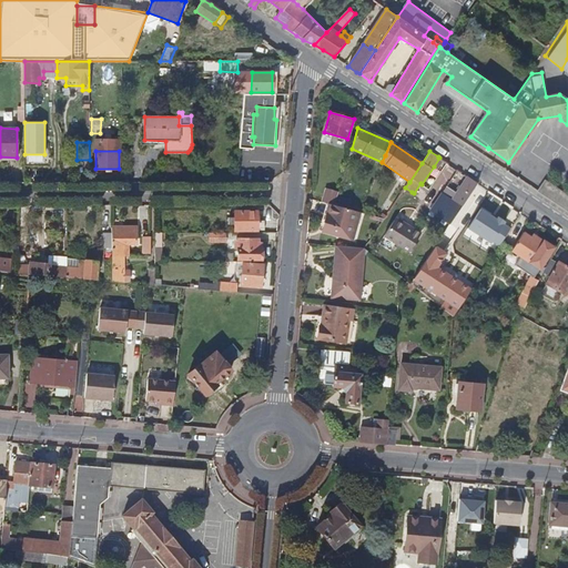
[(439,158),(434,166),(437,169),(444,161),(439,158)]
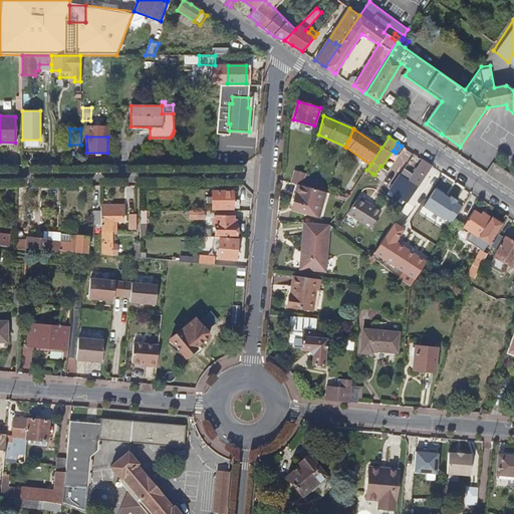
[(419,186),(432,166),(424,160),(415,154),(412,159),(416,162),(410,171),(405,168),(401,175),(419,186)]
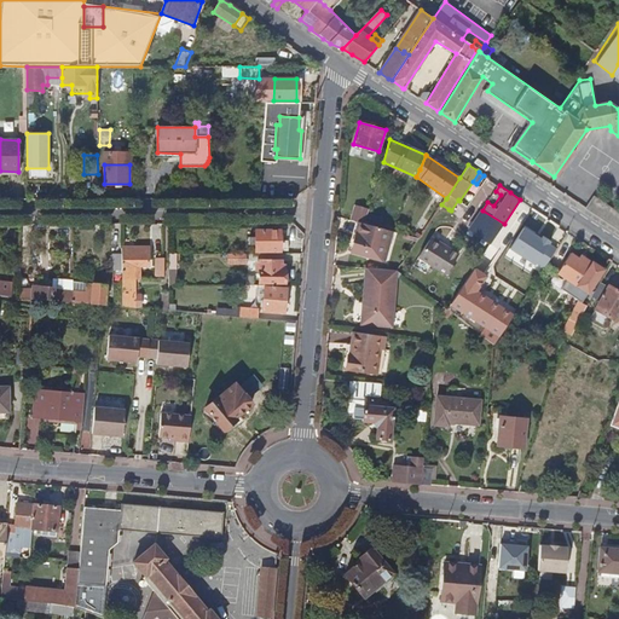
[(496,191),(487,202),(493,206),(501,195),(496,191)]
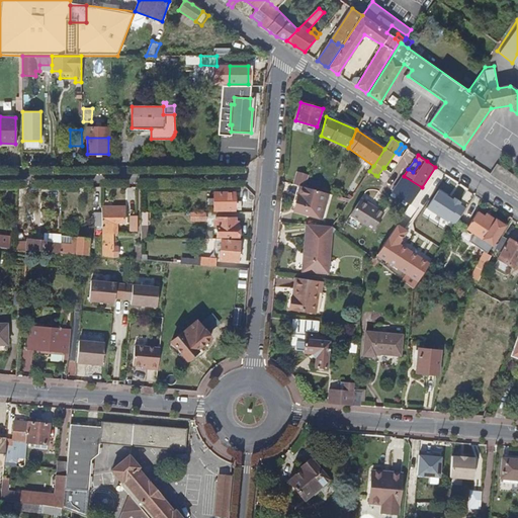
[(305,187),(309,176),(296,173),(293,184),(301,186),(305,187)]
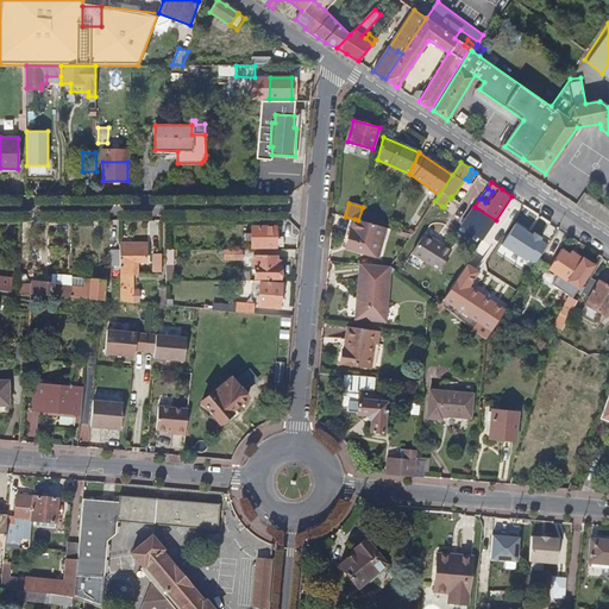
[(482,242),(496,220),(475,207),(462,227),(482,242)]
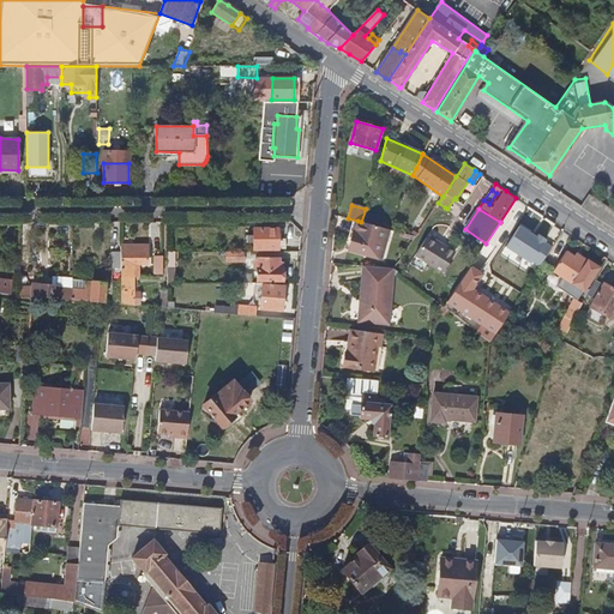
[(373,226),(375,216),(367,214),(365,223),(373,226)]
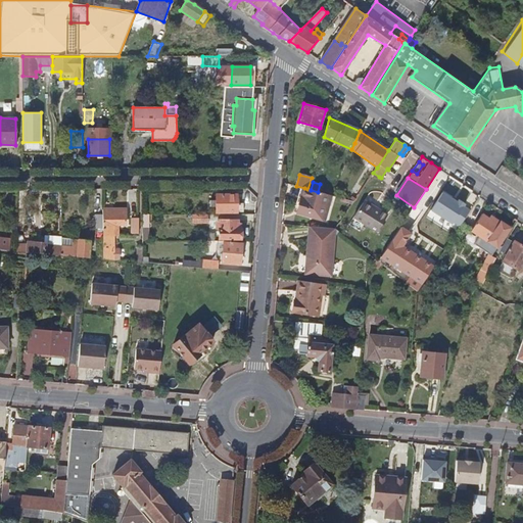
[(329,205),(331,195),(318,192),(311,190),(307,189),(304,188),(297,214),(329,222),(333,206),(329,205)]
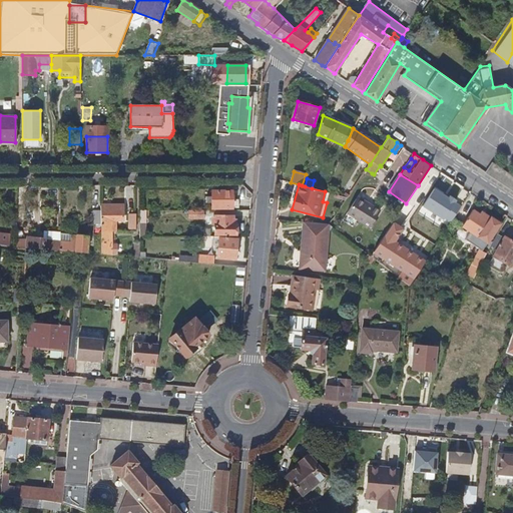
[(347,187),(341,195),(347,197),(352,190),(347,187)]
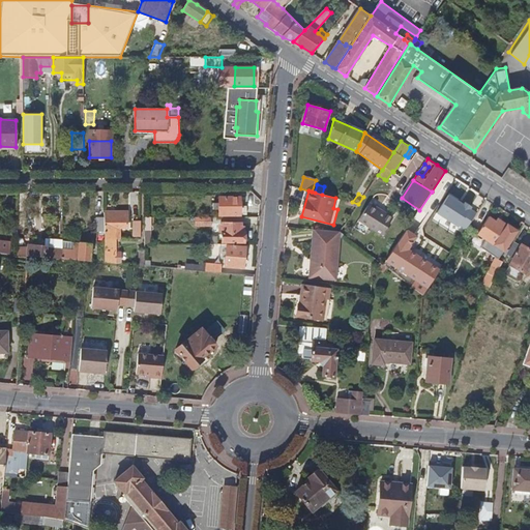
[(240,214),(240,197),(218,197),(218,203),(213,203),(213,208),(218,208),(218,214),(240,214)]
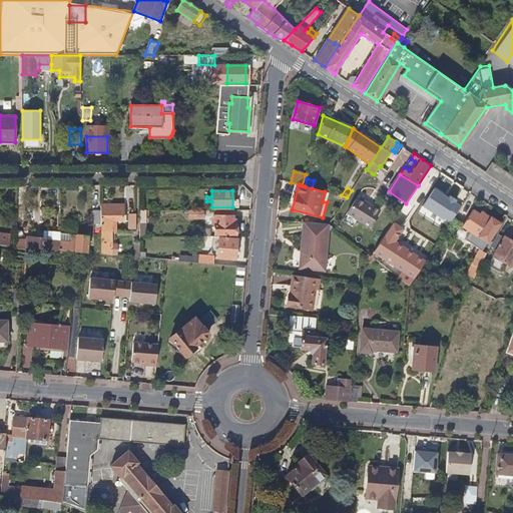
[(445,230),(464,200),(453,192),(424,236),(435,244),(445,230)]
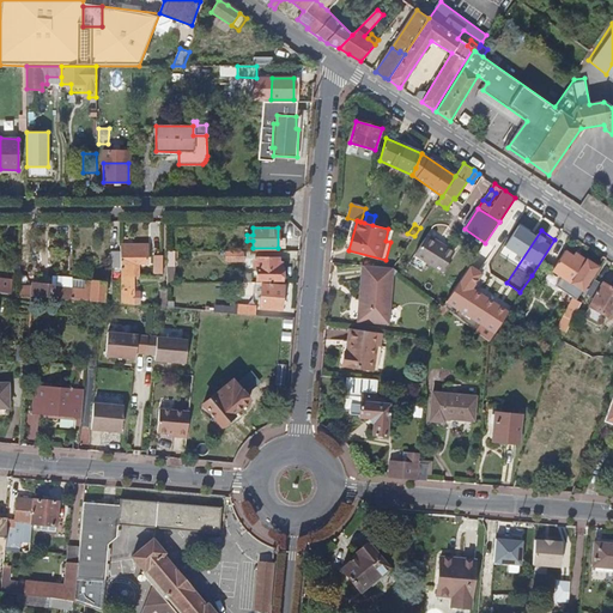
[(454,252),(441,242),(439,244),(426,235),(414,250),(441,269),(447,261),(454,252)]
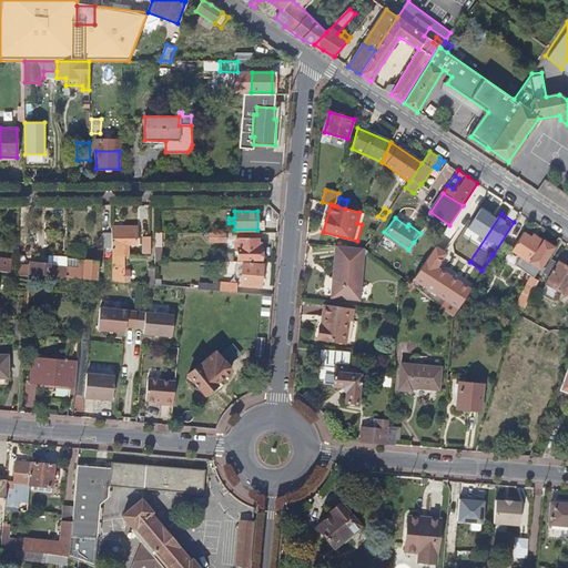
[(123,256),(123,244),(137,244),(137,227),(112,227),(112,234),(112,250),(112,256),(123,256)]
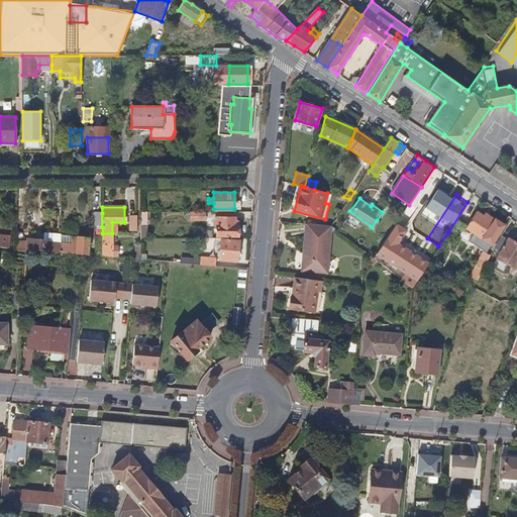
[(152,211),(141,211),(141,237),(147,237),(147,224),(152,224),(152,211)]
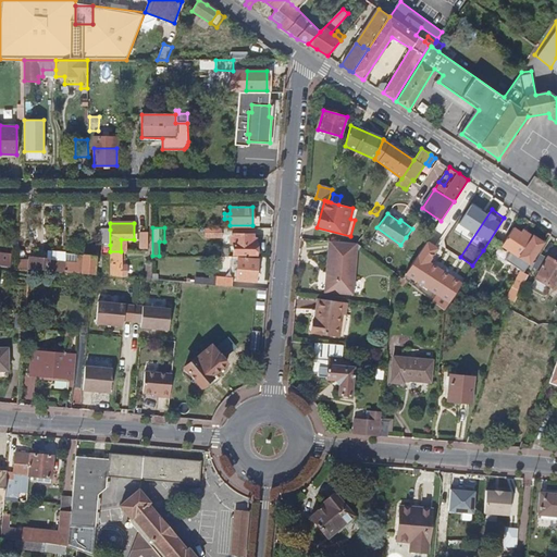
[(222,236),(222,227),(206,227),(206,236),(222,236)]
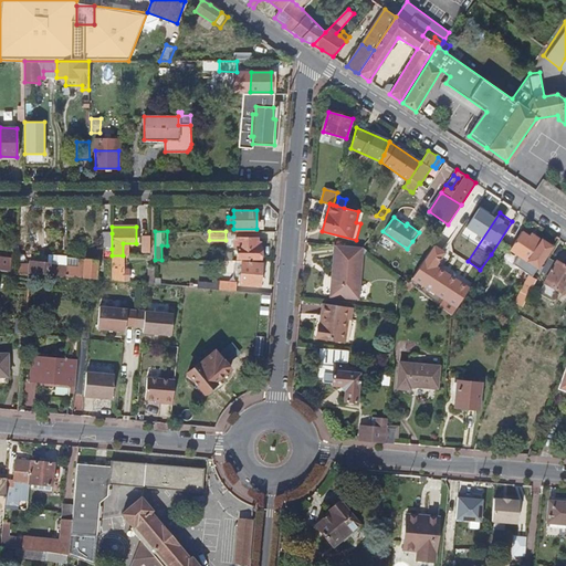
[(531,276),(552,247),(532,233),(530,236),(522,231),(510,250),(519,255),(512,264),(531,276)]
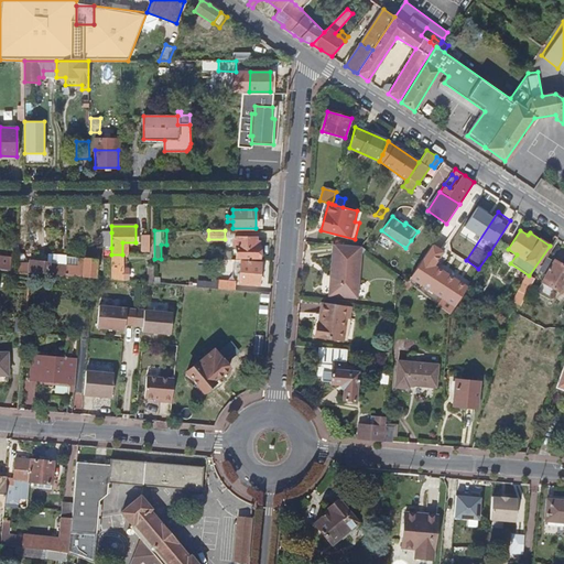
[(381,235),(378,240),(388,246),(391,240),(381,235)]
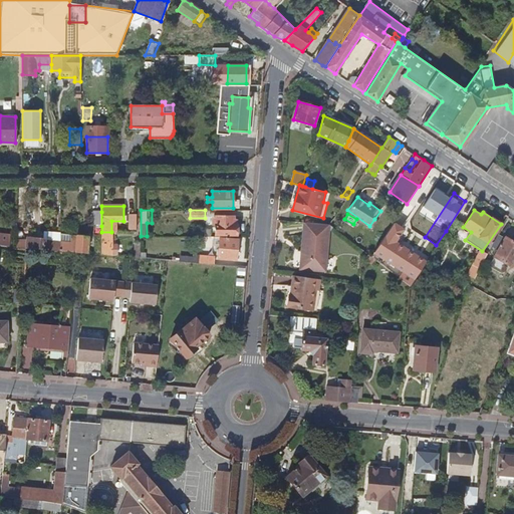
[(237,235),(237,225),(234,225),(234,217),(216,216),(216,235),(237,235)]
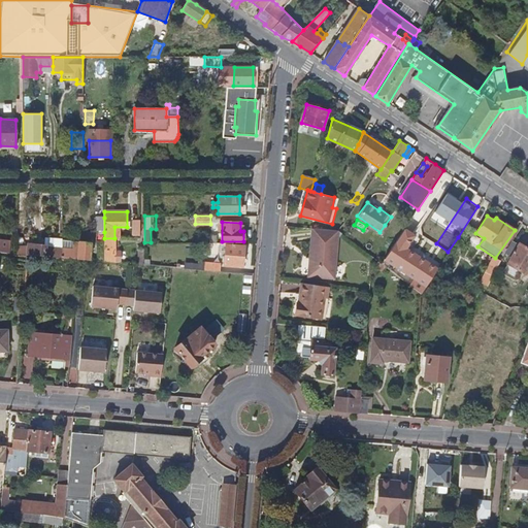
[(333,278),(338,231),(312,228),(307,275),(333,278)]
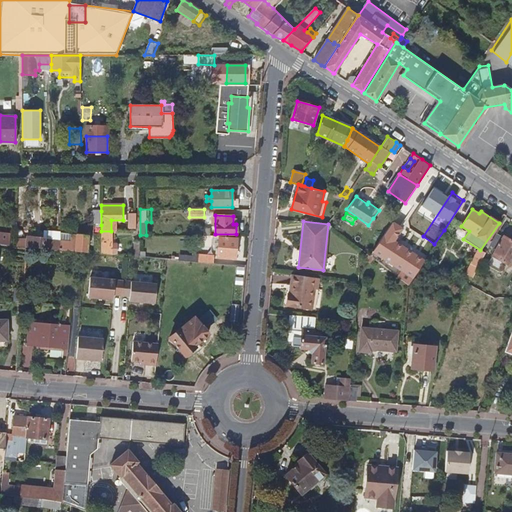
[(397,234),(401,228),(392,222),(388,228),(397,234)]
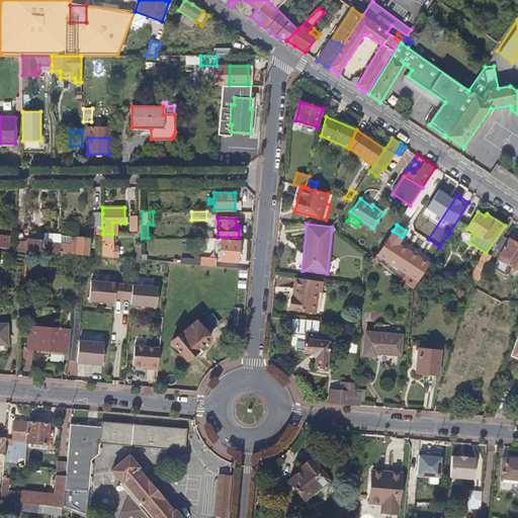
[(428,263),(398,243),(402,237),(393,231),(376,254),(407,273),(403,279),(412,287),(428,263)]
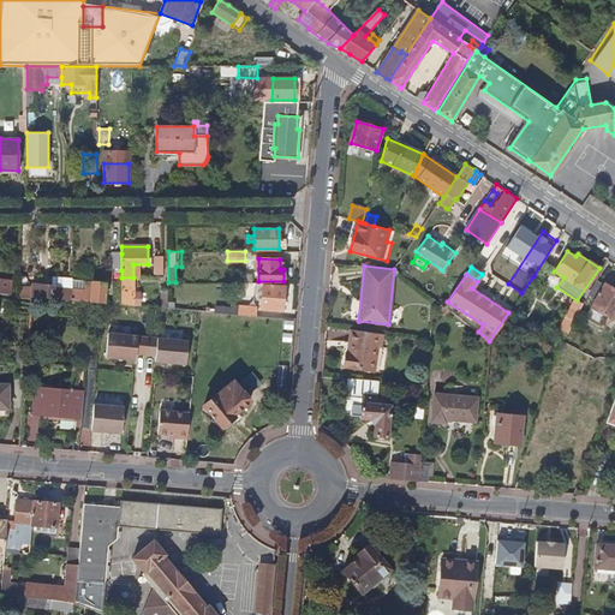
[(133,305),(133,278),(121,278),(121,282),(121,304),(133,305)]
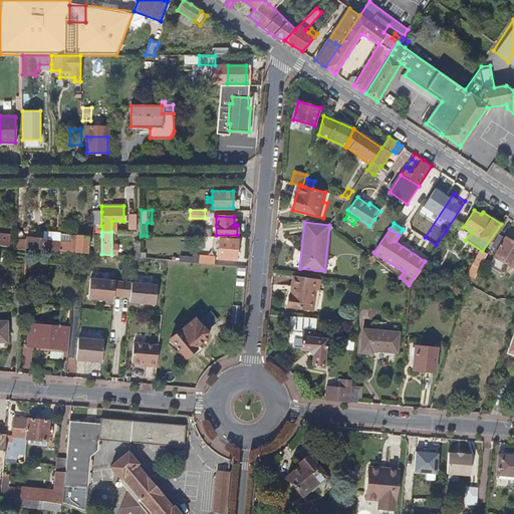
[(0,244),(13,246),(13,233),(0,233),(0,244)]
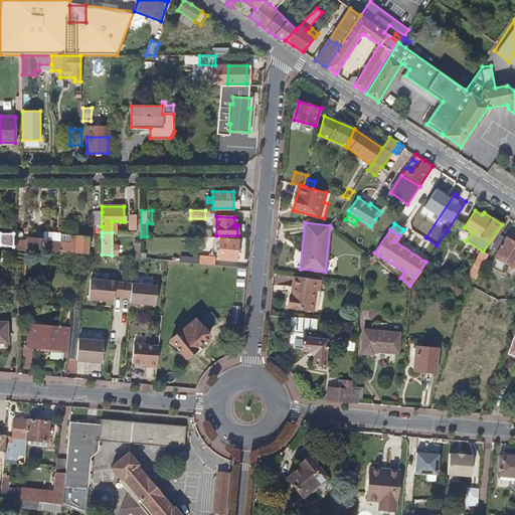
[(60,250),(60,241),(51,240),(51,235),(34,233),(33,243),(33,248),(60,250)]
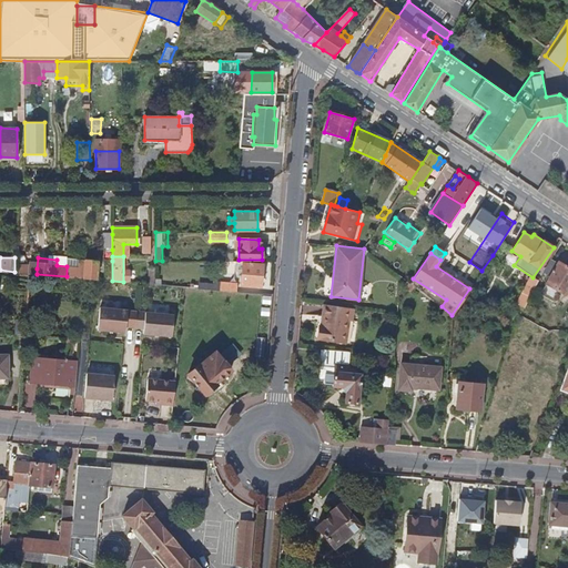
[(95,280),(98,261),(80,260),(79,267),(67,266),(67,276),(95,280)]
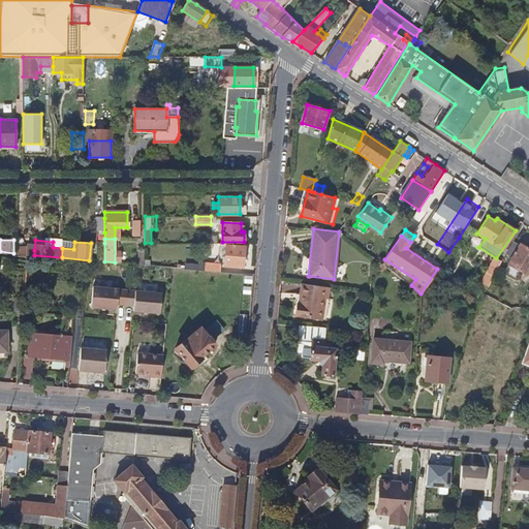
[(526,275),(528,270),(528,249),(521,245),(520,246),(511,242),(506,252),(514,256),(508,265),(526,275)]
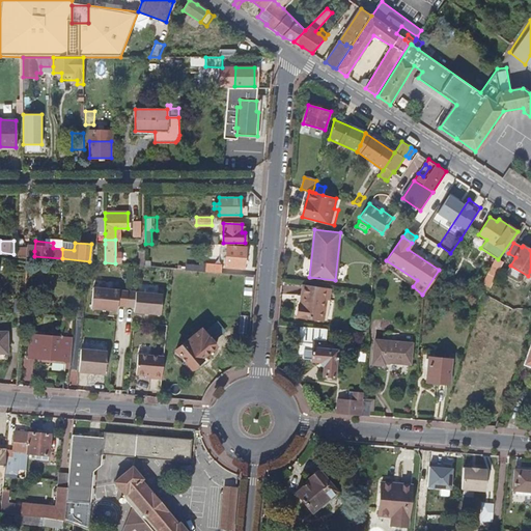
[(244,268),(247,248),(228,246),(228,247),(226,259),(226,267),(244,268)]
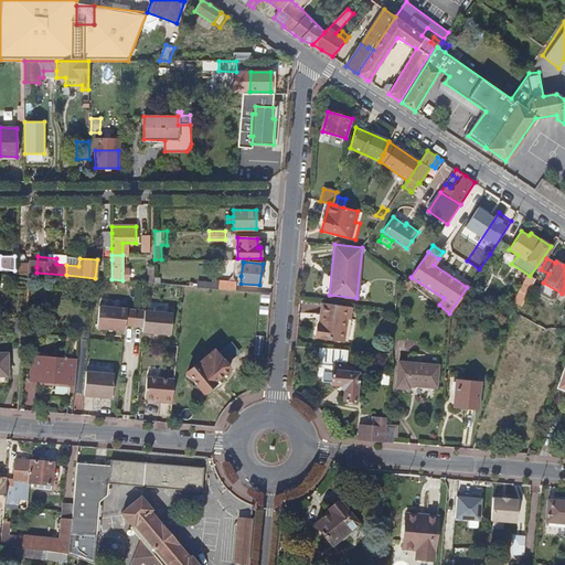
[(241,276),(243,263),(234,263),(233,275),(241,276)]
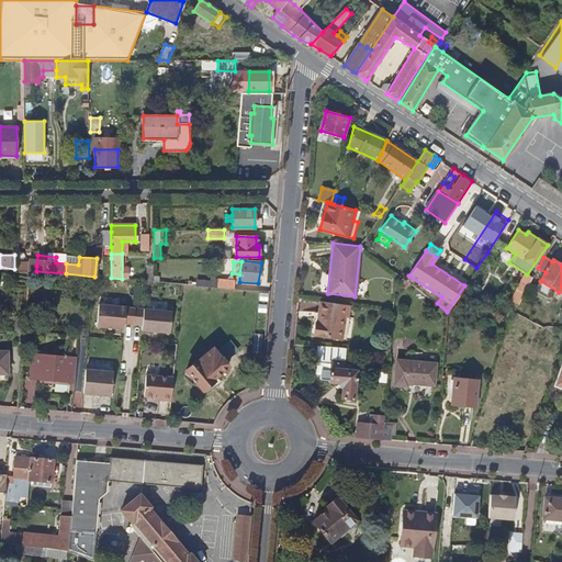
[(211,280),(197,279),(197,285),(218,288),(218,279),(212,278),(211,280)]
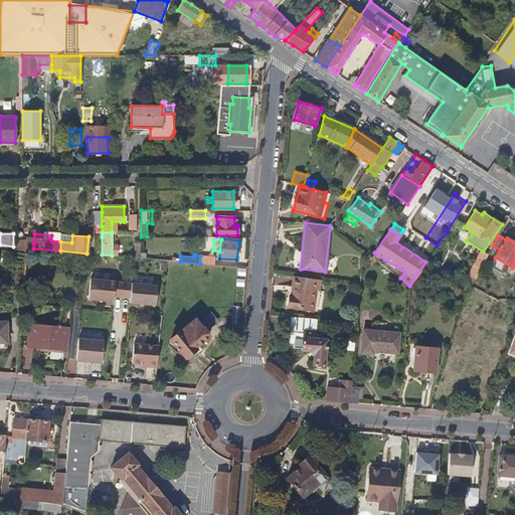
[(376,260),(368,254),(364,259),(372,265),(376,260)]
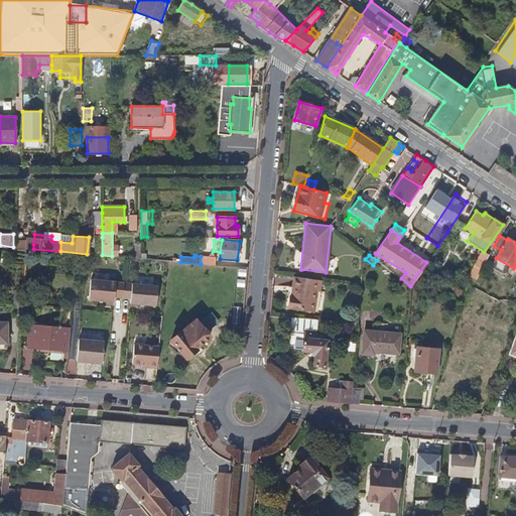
[(215,265),(216,257),(201,256),(201,264),(215,265)]
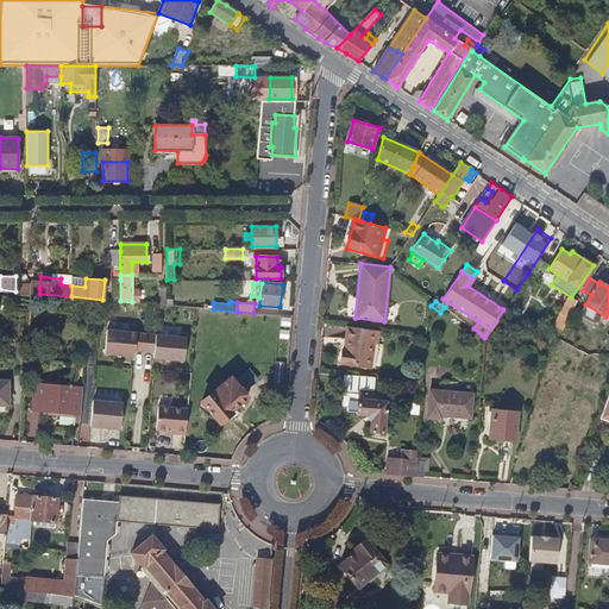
[(139,305),(129,303),(127,312),(138,313),(139,305)]
